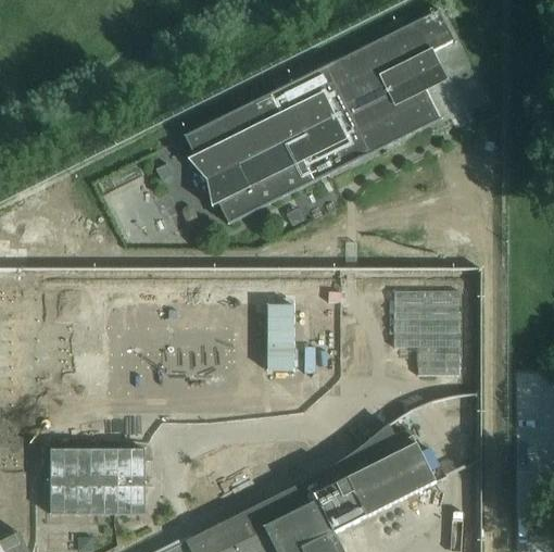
[(183,135),(193,155),(187,158),(205,179),(211,205),(216,202),(227,223),(439,116),(426,88),(447,78),(431,49),(452,39),(437,9),(183,135)]
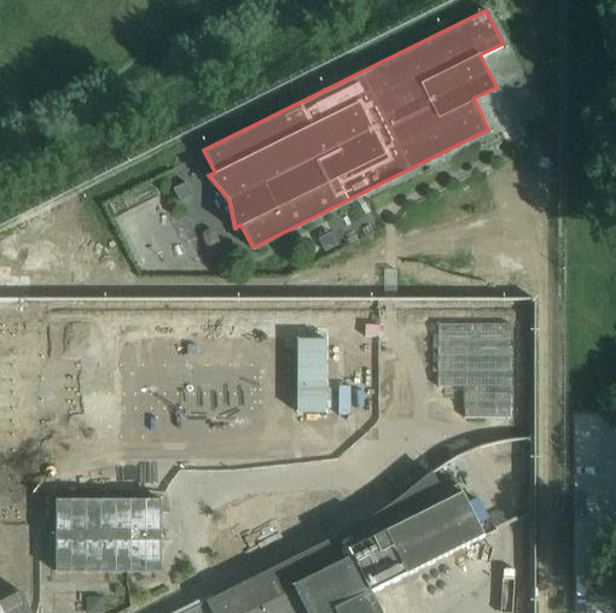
[(0,505),(41,505),(41,331),(21,331),(21,321),(0,320),(0,505)]
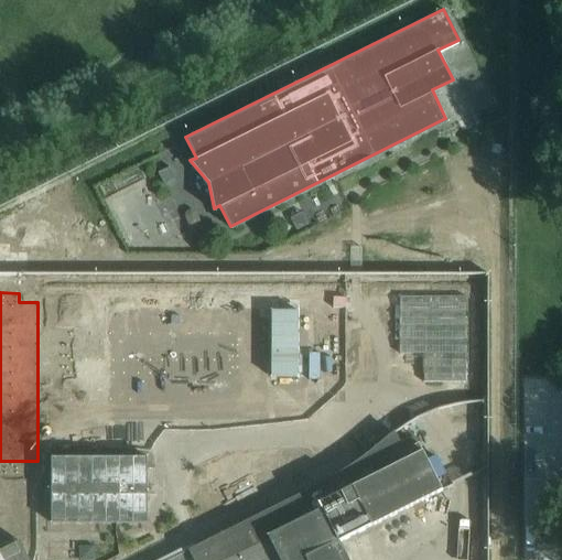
[(398,379),(464,379),(464,294),(399,294),(398,379)]
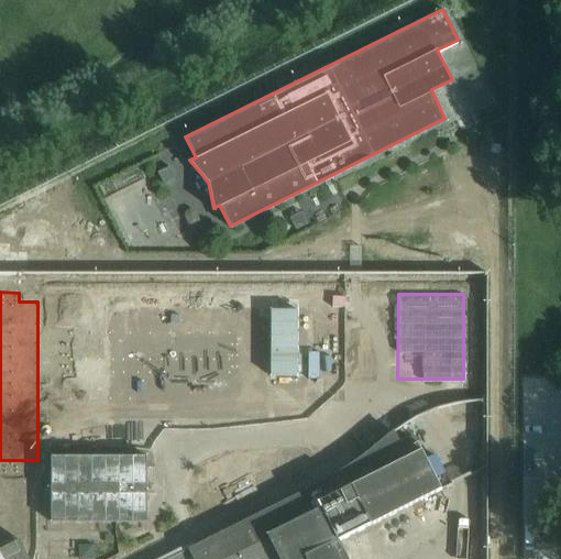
[(68,330),(68,396),(161,396),(161,406),(169,406),(169,396),(229,396),(228,329),(68,330)]
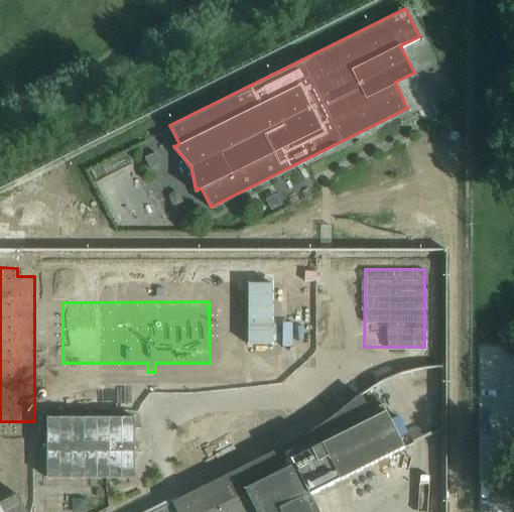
[(317,511),(309,494),(403,446),(382,403),(369,409),(360,392),(322,422),(307,431),(149,511),(25,511),(16,493),(0,501),(0,511),(317,511)]
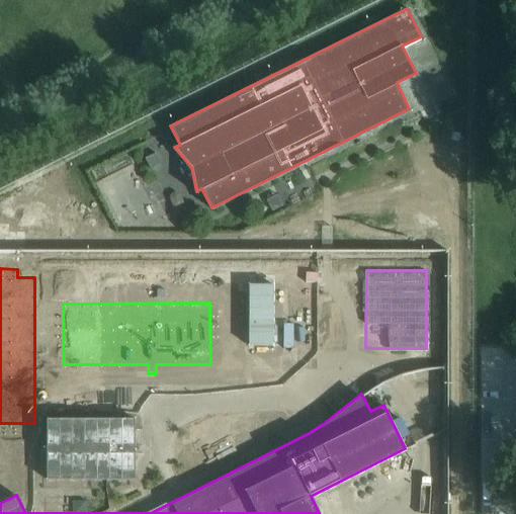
[(134,417),(46,417),(46,478),(134,478),(134,417)]
